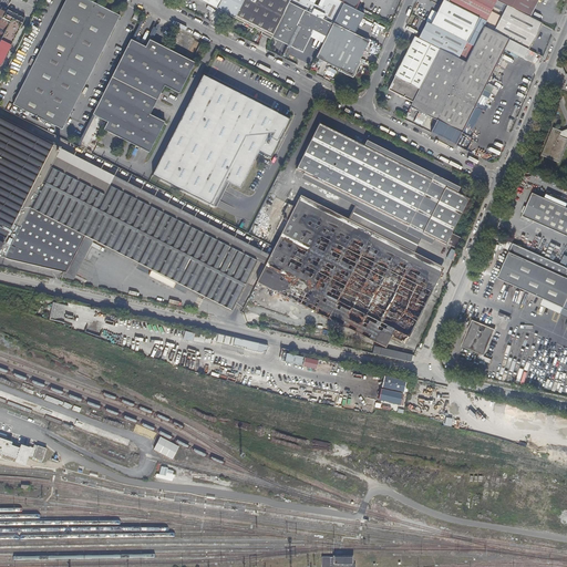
[(89,0),(64,0),(12,104),(61,130),(120,16),(89,0)]
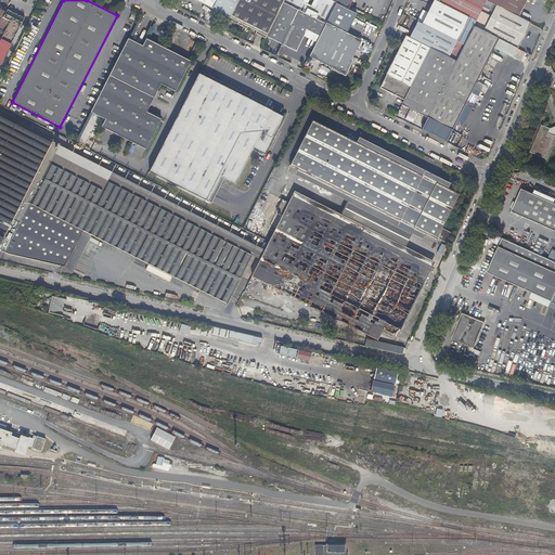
[(216,0),(193,0),(211,10),(216,0)]
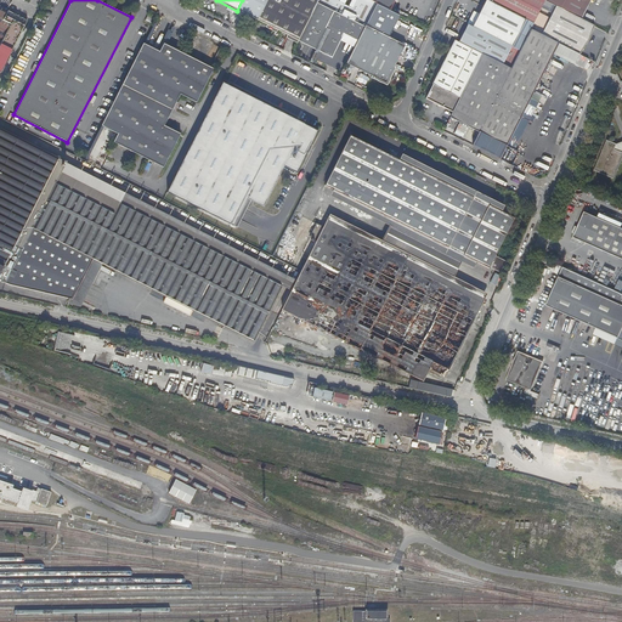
[(269,26),(298,40),(309,20),(317,0),(266,0),(258,21),(269,26)]
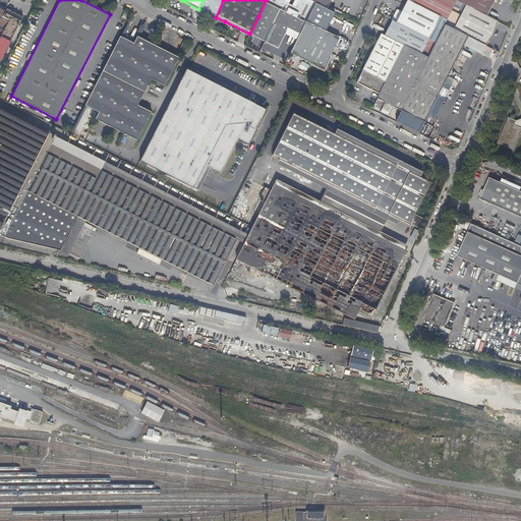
[(284,1),(284,0),(266,0),(258,16),(249,34),(266,42),(277,48),(286,31),(287,27),(299,34),(306,21),(315,3),(309,0),(298,0),(295,7),(284,1)]
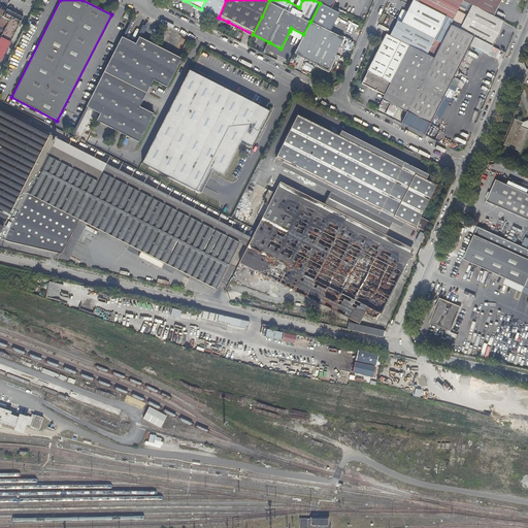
[(314,0),(320,3),(321,4),(331,9),(335,0),(314,0)]
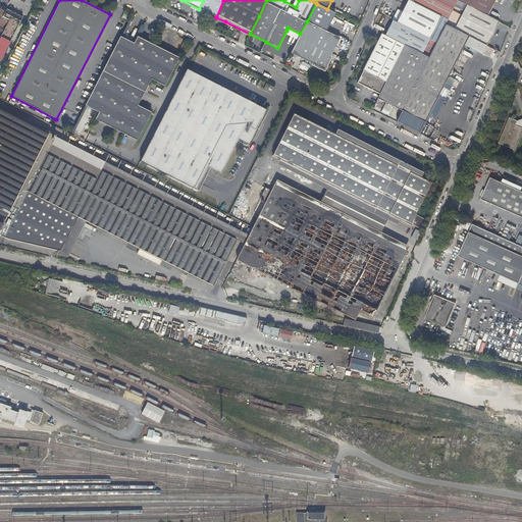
[(408,0),(407,0),(397,22),(435,42),(436,43),(445,25),(448,20),(412,2),(408,0)]
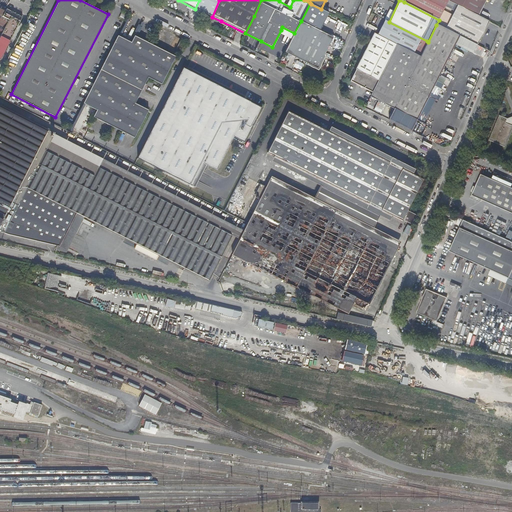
[(405,0),(404,2),(439,20),(449,1),(449,0),(405,0)]
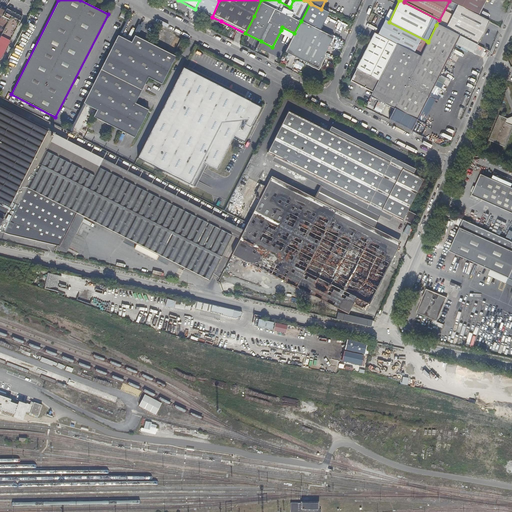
[(485,0),(488,0),(489,0),(490,1),(490,0),(449,0),(449,1),(458,6),(477,16),(485,0)]
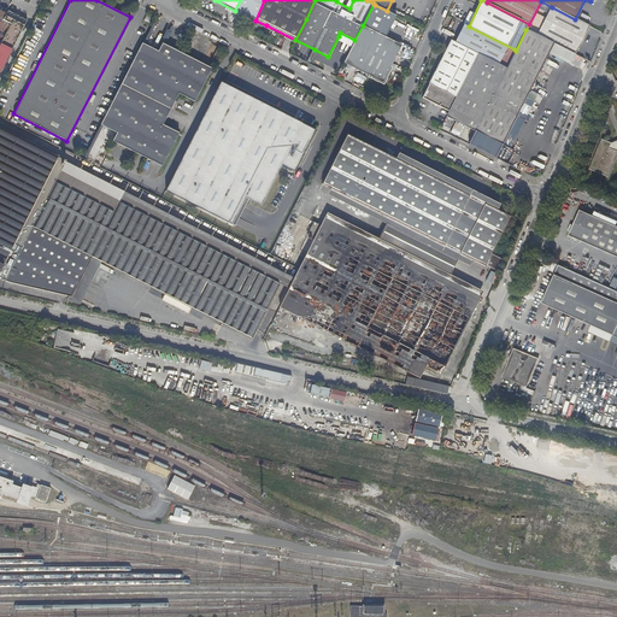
[(588,0),(585,0),(575,19),(579,22),(589,0),(588,0)]
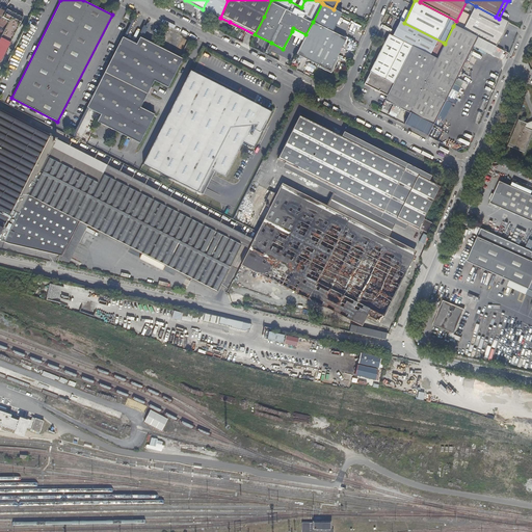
[(463,31),(476,6),(467,1),(456,21),(453,26),(463,31)]
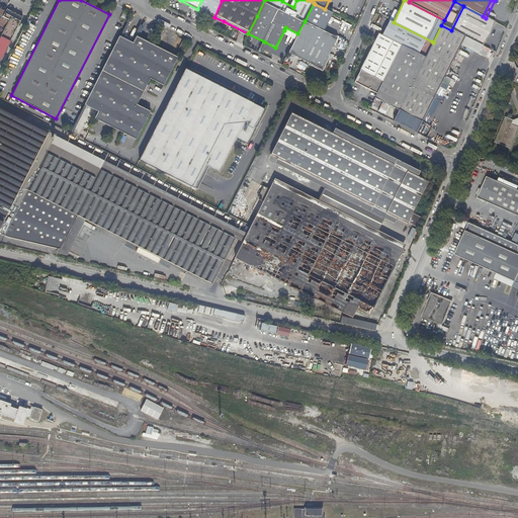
[(325,9),(314,3),(305,21),(323,30),(324,31),(333,13),(325,9)]
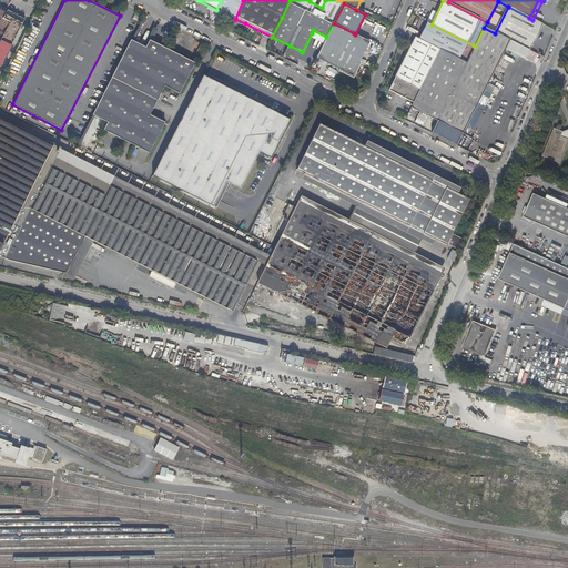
[(0,6),(0,51),(1,52),(4,46),(11,49),(21,29),(3,19),(8,10),(0,6)]
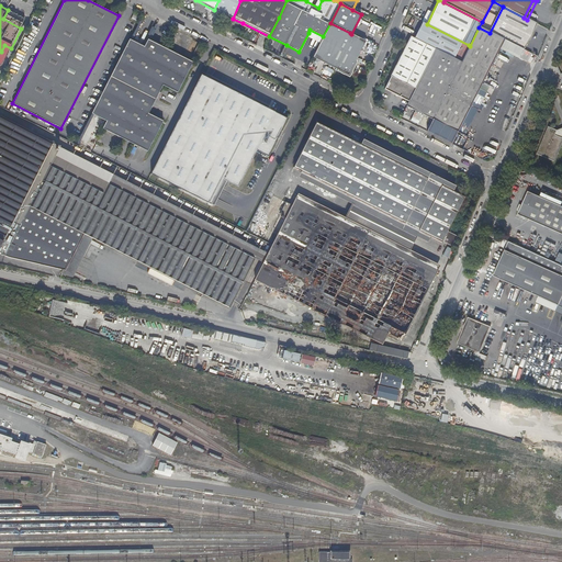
[(524,51),(537,24),(527,20),(524,18),(503,7),(490,33),(504,40),(524,51)]
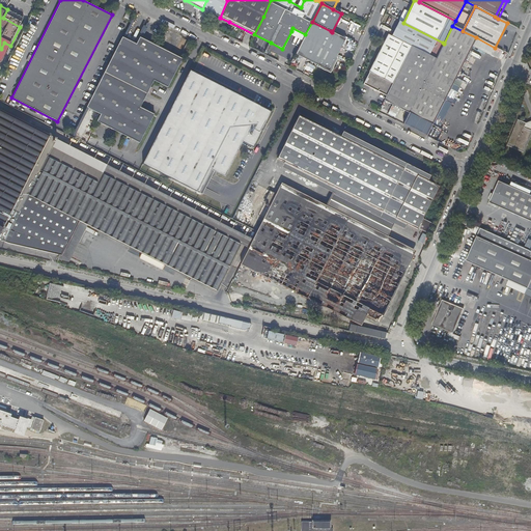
[(397,20),(394,27),(416,37),(439,50),(443,43),(403,23),(397,20)]
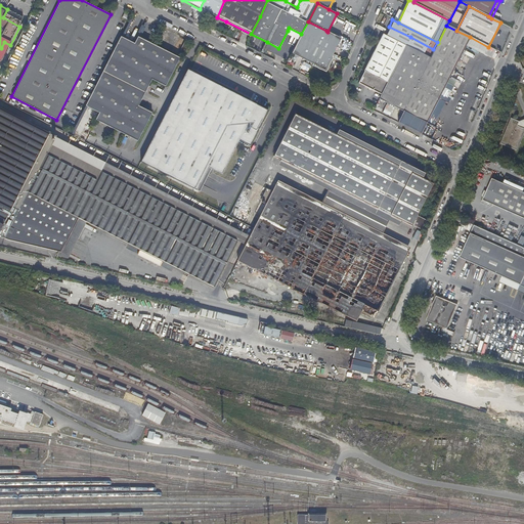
[(313,67),(320,70),(321,69),(324,70),(332,56),(341,38),(328,32),(326,31),(308,22),(301,34),(291,53),(309,62),(314,64),(313,67)]
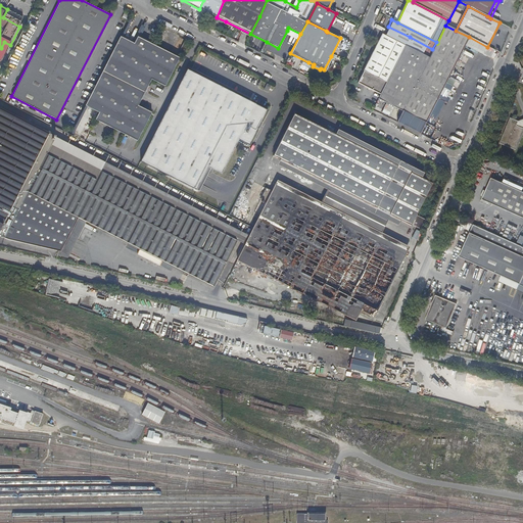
[(457,61),(469,37),(456,31),(445,26),(437,43),(433,49),(457,61)]
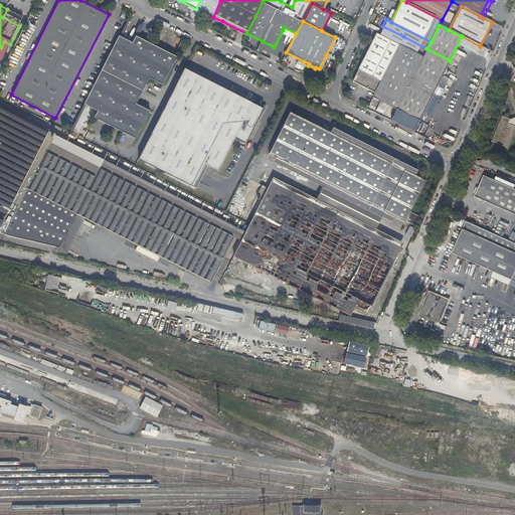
[(382,26),(378,33),(399,44),(403,36),(382,26)]
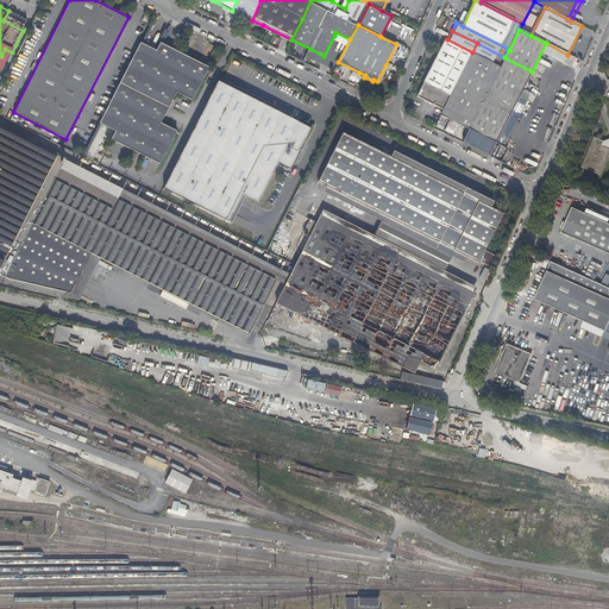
[(422,82),(415,96),(441,110),(470,52),(444,38),(421,81),(422,82)]
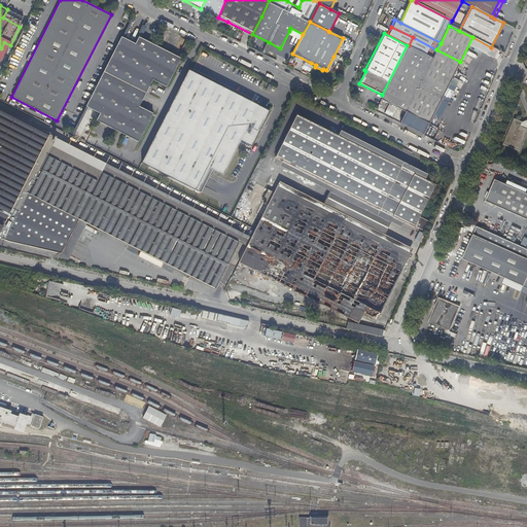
[(135,43),(121,36),(85,106),(100,113),(96,119),(98,120),(138,141),(152,113),(139,106),(145,94),(147,91),(152,79),(166,86),(177,66),(180,58),(178,57),(157,46),(146,40),(138,36),(135,43)]
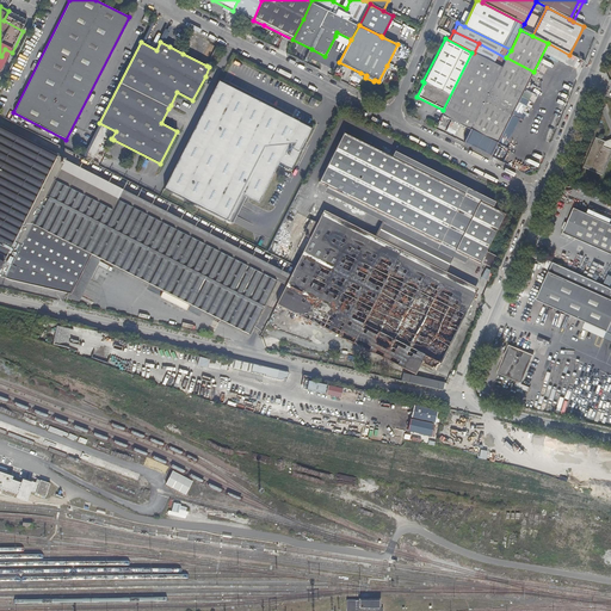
[(500,66),(505,57),(479,43),(474,53),(500,66)]
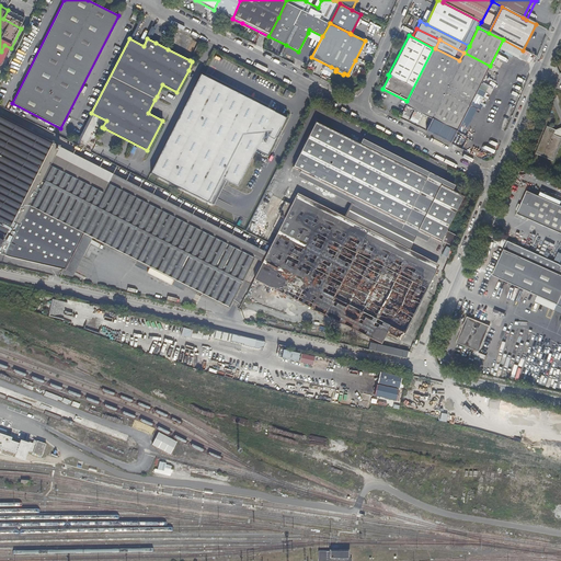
[(202,48),(196,45),(193,54),(197,56),(202,48)]
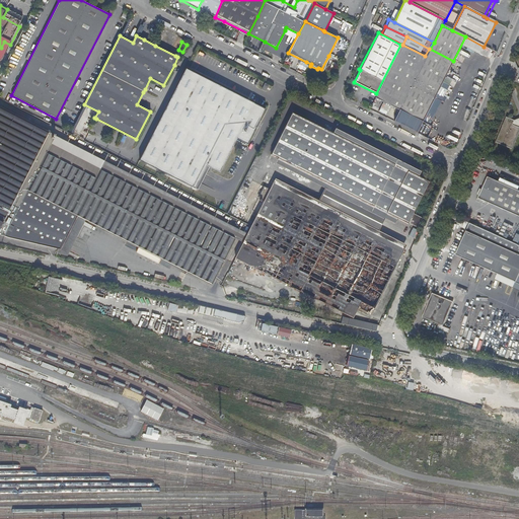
[(375,98),(399,109),(426,57),(425,56),(402,45),(375,98)]
